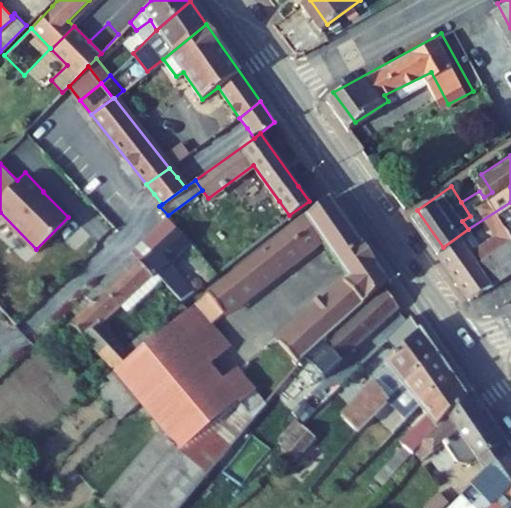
[(475,292),(510,268),(510,221),(509,219),(510,217),(510,186),(510,187),(510,202),(468,229),(443,247),(475,292)]
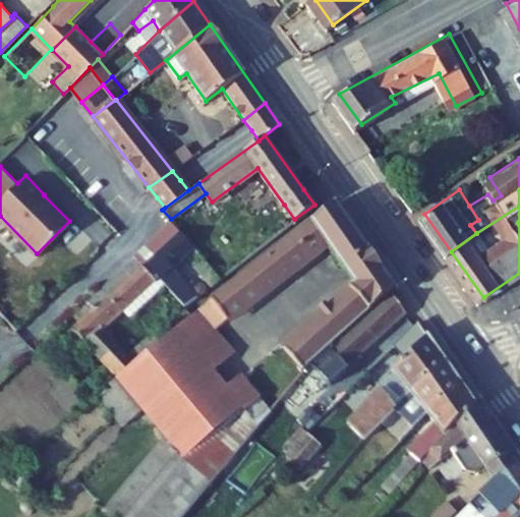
[(196,307),(214,328),(326,240),(344,266),(368,249),(335,200),(311,218),(197,306),(196,307)]
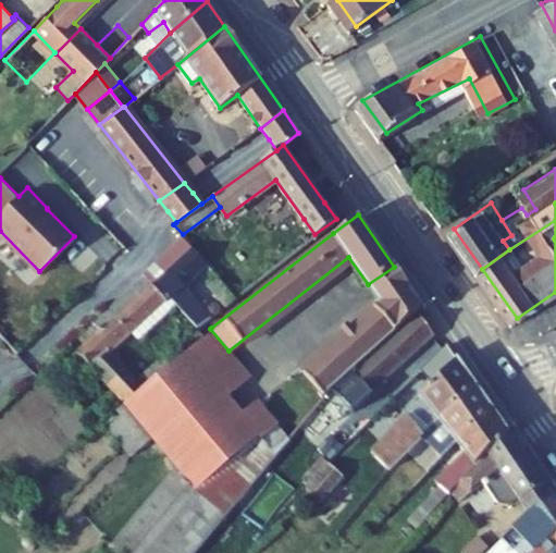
[(148,267),(144,271),(167,297),(168,298),(170,295),(175,302),(196,326),(211,315),(184,284),(207,262),(183,234),(148,267)]
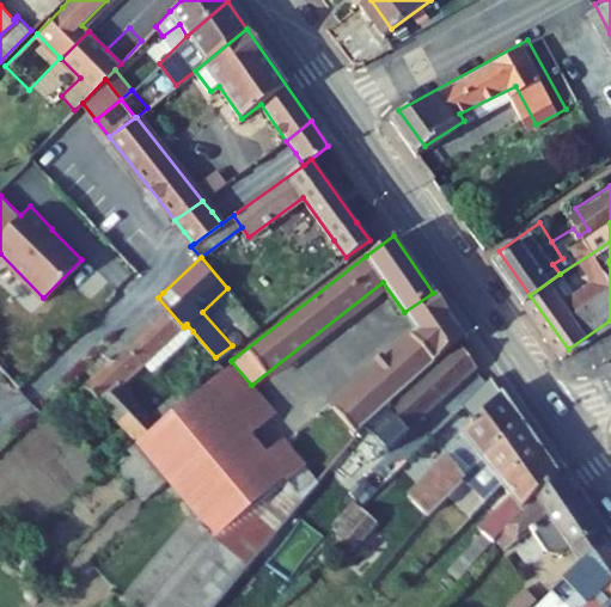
[(404,312),(416,330),(445,310),(433,293),(404,312)]
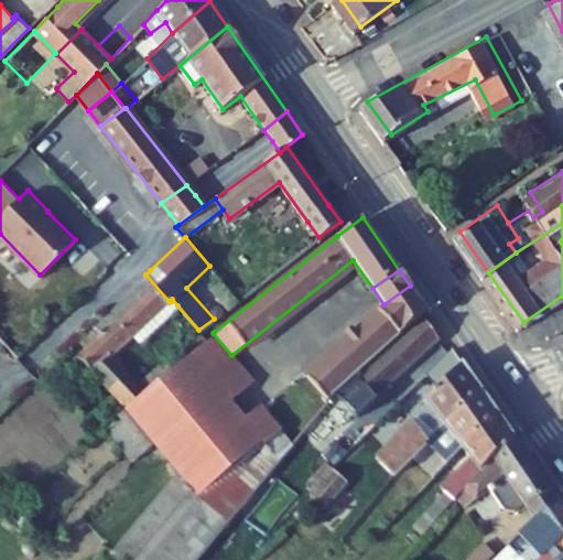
[(145,275),(94,322),(101,331),(85,346),(74,356),(79,363),(84,358),(128,405),(145,389),(140,383),(112,354),(134,333),(169,301),(145,275)]
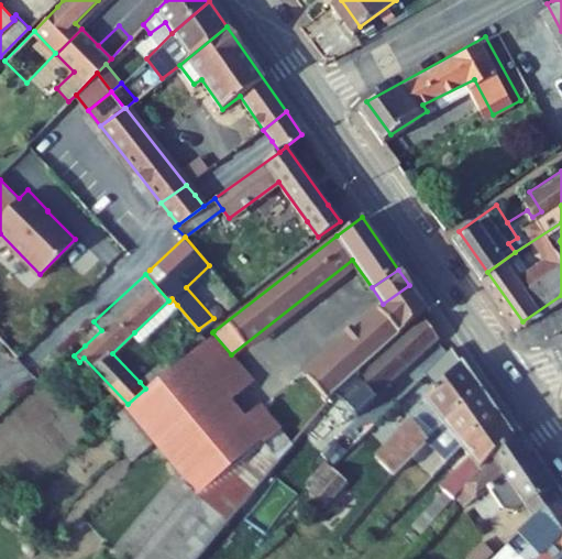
[(210,285),(229,307),(239,299),(219,277),(210,285)]
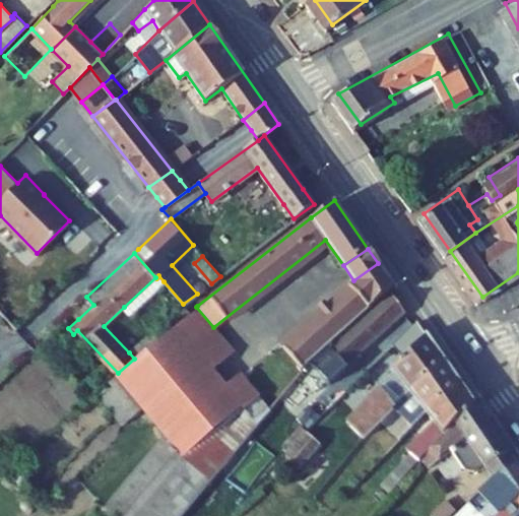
[(378,263),(353,280),(282,344),(302,367),(305,364),(389,287),(393,285),(378,263)]
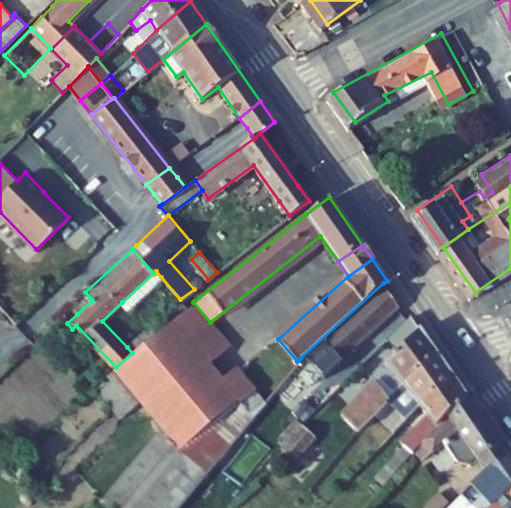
[(122,302),(128,309),(161,277),(156,271),(154,274),(153,273),(122,302)]
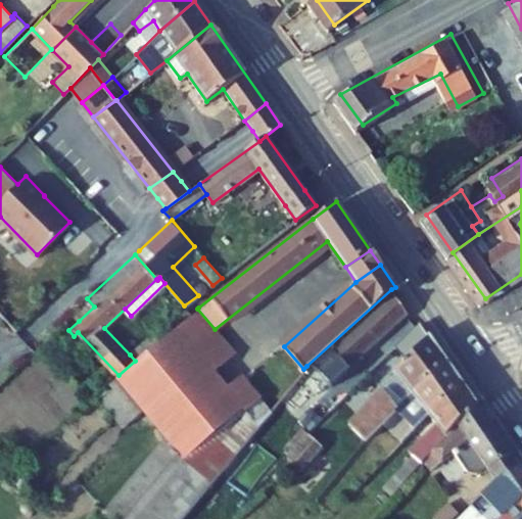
[(408,313),(393,292),(331,347),(347,366),(408,313)]
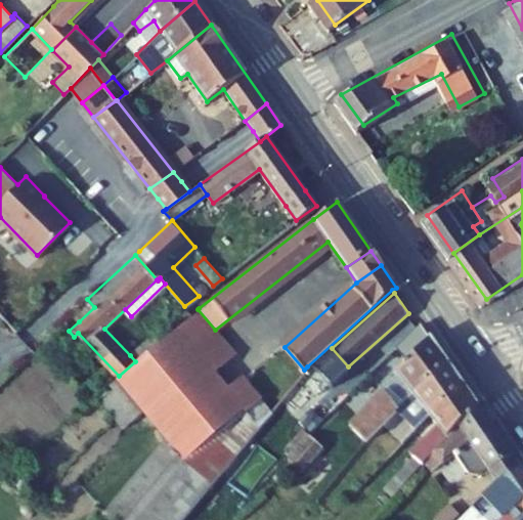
[(87,299),(73,313),(79,321),(94,307),(87,299)]
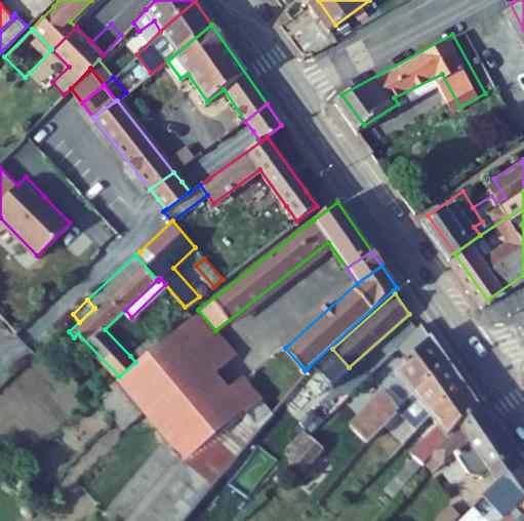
[(243,377),(232,387),(214,366),(233,351),(215,330),(198,310),(192,315),(157,344),(153,348),(135,362),(119,376),(117,377),(144,410),(167,438),(186,461),(185,462),(212,483),(272,411),(262,399),(243,377)]
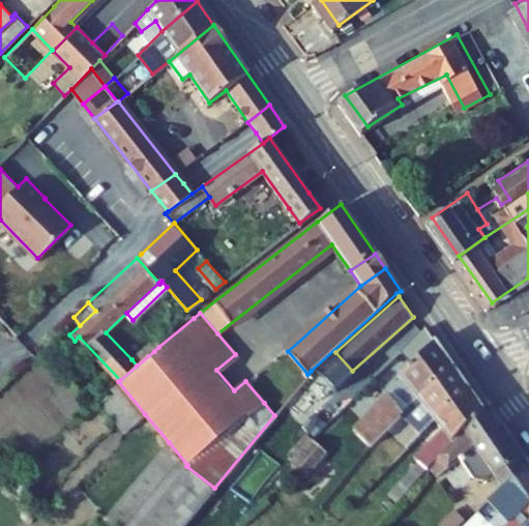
[(353,428),(369,443),(401,412),(417,397),(450,362),(434,339),(424,326),(422,328),(400,351),(411,361),(399,374),(402,377),(353,428)]
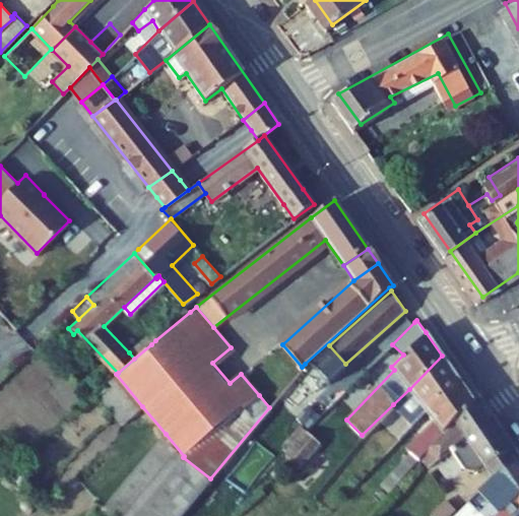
[(155,340),(150,334),(145,338),(151,344),(155,340)]
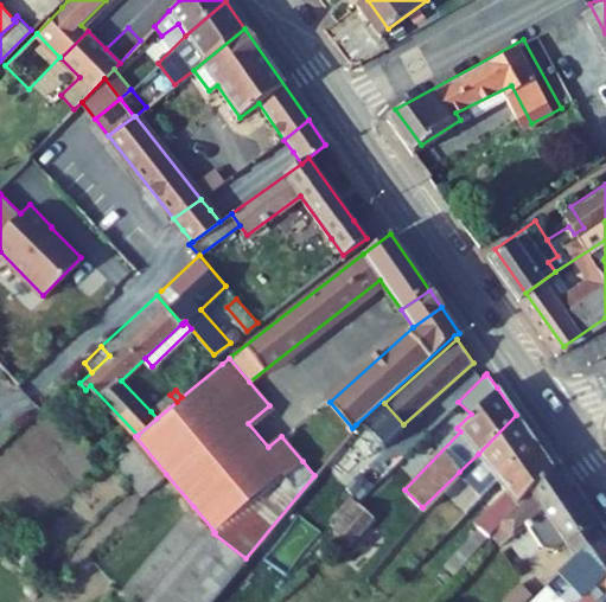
[(170,395),(151,411),(157,418),(177,402),(170,395)]
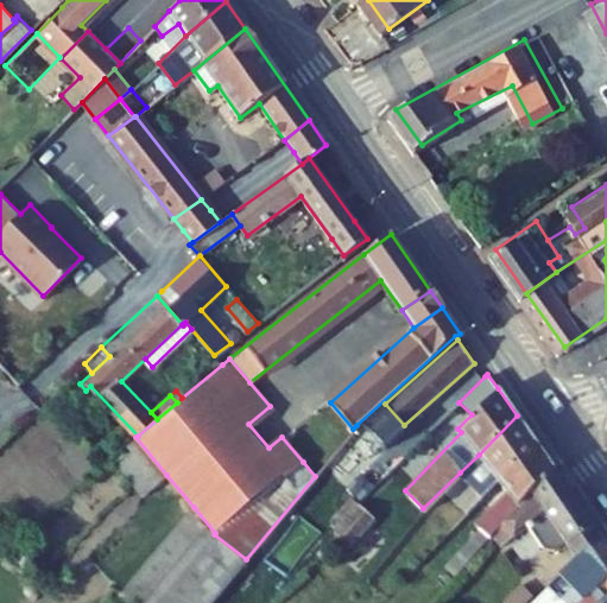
[(454,497),(467,511),(498,478),(535,442),(517,416),(479,455),(486,464),(469,482),(454,497)]
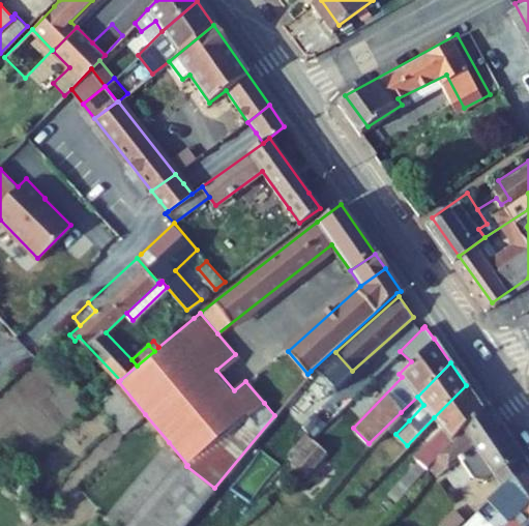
[(99,398),(126,431),(145,414),(118,381),(99,398)]
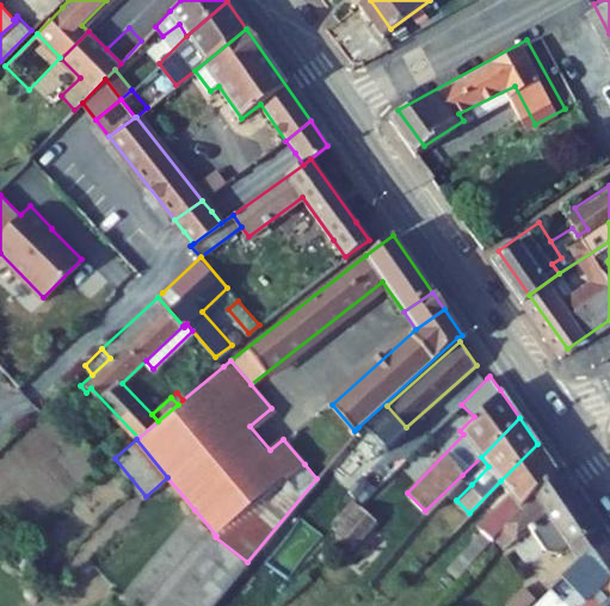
[(511,494),(479,526),(482,529),(492,538),(493,536),(521,506),(555,469),(537,444),(500,481),(511,494)]
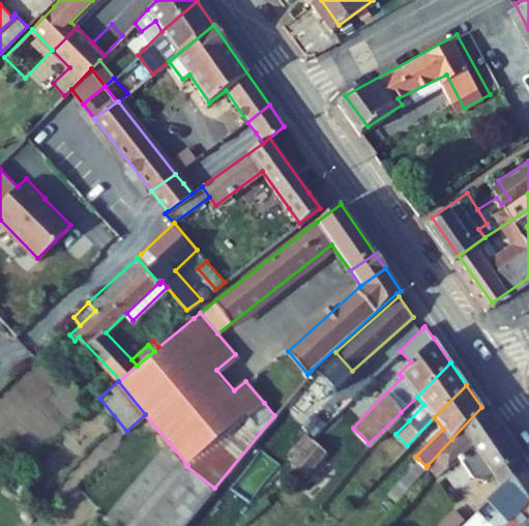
[(401,412),(409,420),(423,405),(417,397),(401,412)]
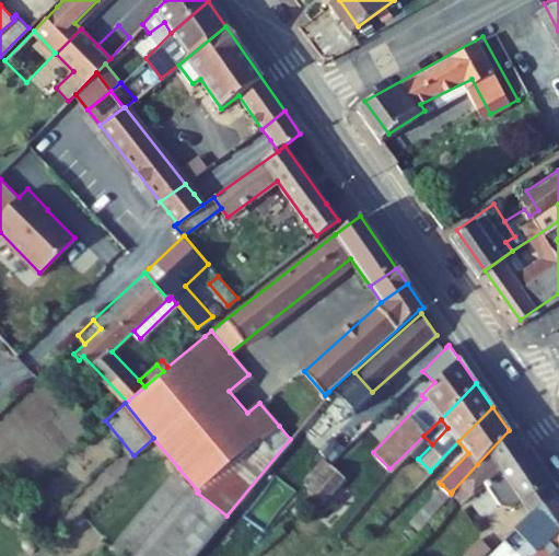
[(486,483),(501,504),(511,506),(520,499),(523,504),(547,485),(509,430),(477,464),(452,491),(461,501),(486,483)]
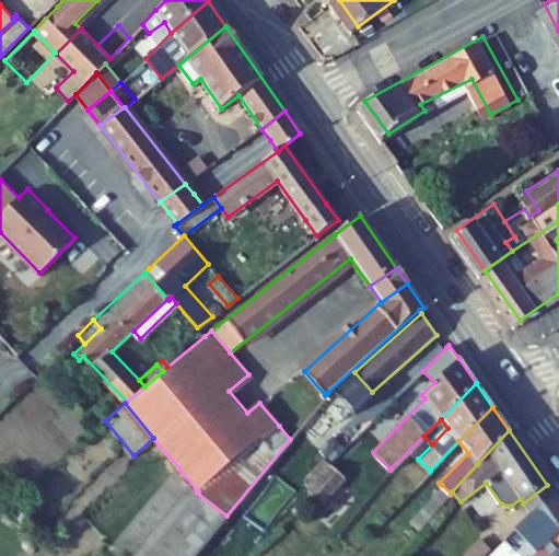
[(402,476),(414,488),(430,471),(418,459),(402,476)]
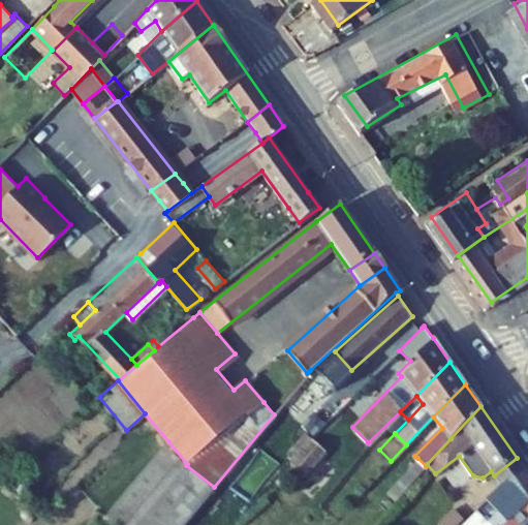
[(289,461),(303,473),(321,453),(324,449),(311,437),(289,461)]
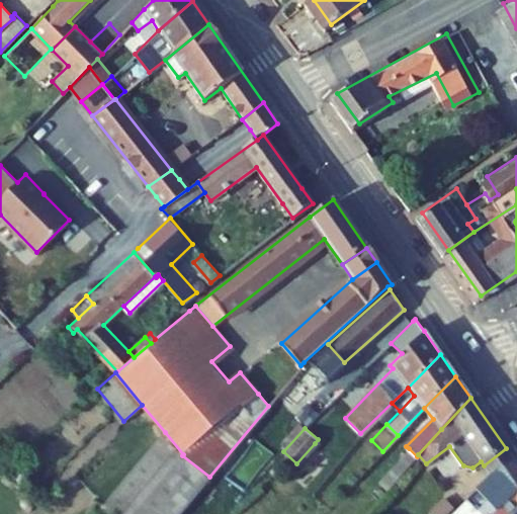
[(183,454),(165,432),(101,509),(107,513),(178,513),(209,477),(182,455),(183,454)]
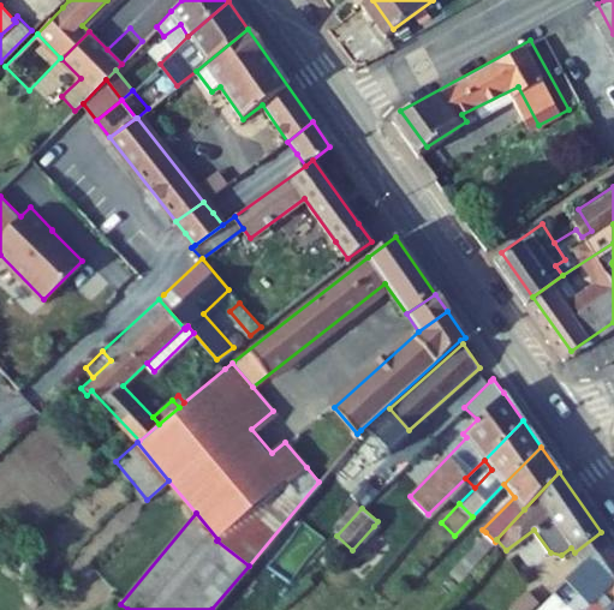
[(460,580),(495,542),(486,532),(451,570),(460,580)]
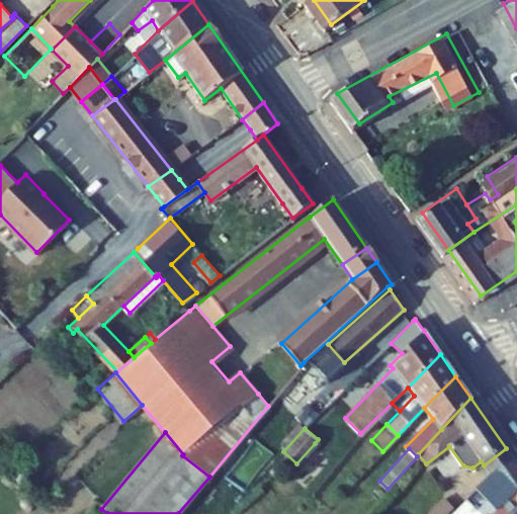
[(509,513),(516,507),(516,464),(514,460),(491,476),(450,513),(509,513)]
